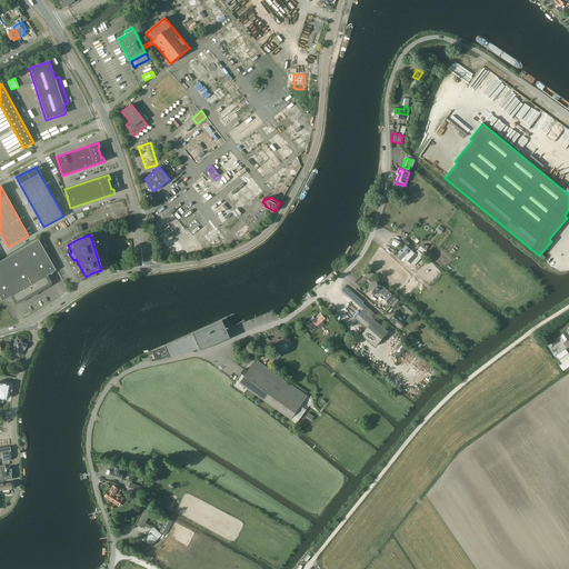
[(38,239),(0,260),(0,298),(1,301),(11,296),(15,302),(16,302),(17,303),(17,302),(30,296),(37,292),(37,291),(49,285),(50,283),(50,282),(46,276),(56,270),(38,239)]
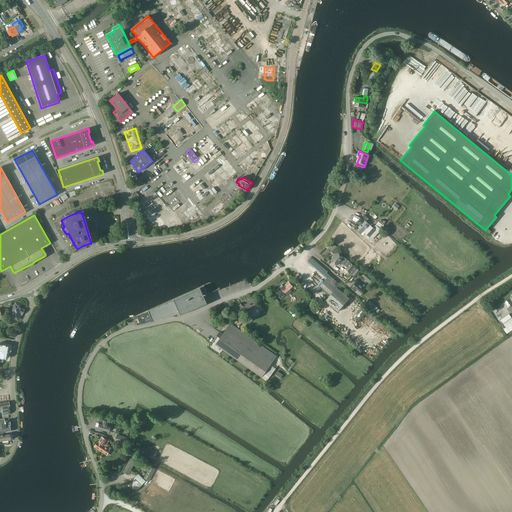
[(363,232),(369,225),(364,221),(356,230),(361,234),(363,232)]
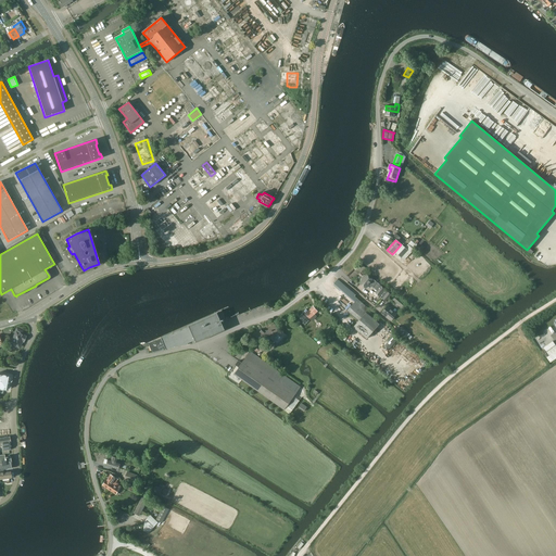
[(401,244),(394,252),(401,258),(408,251),(401,244)]
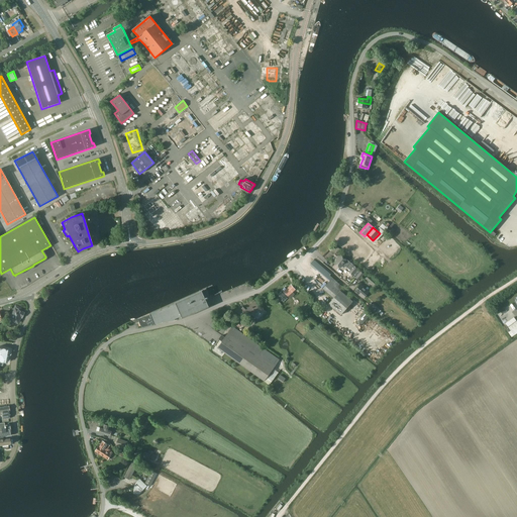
[(364,274),(346,260),(340,255),(334,264),(339,268),(342,265),(350,271),(349,273),(358,281),(364,274)]
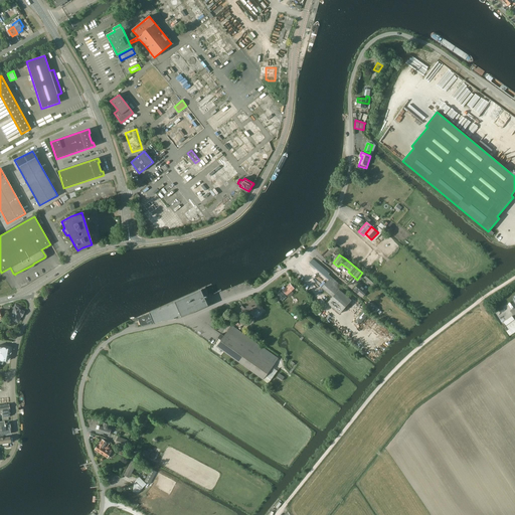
[(309,263),(328,280),(322,288),(332,297),(327,303),(339,314),(351,301),(339,290),(341,287),(328,275),(329,274),(313,259),(309,263)]
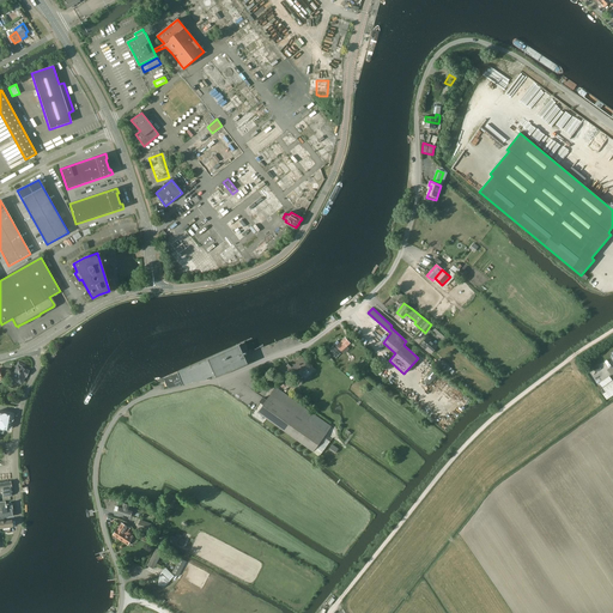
[(443,339),(445,337),(435,327),(432,329),(443,339)]
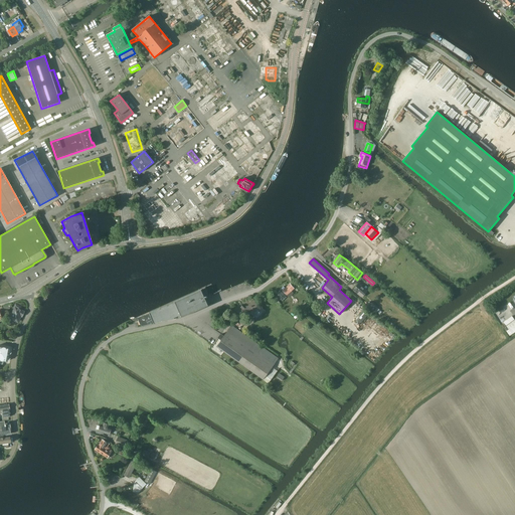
[(282,291),(278,295),(282,300),(286,296),(288,298),(292,294),(290,292),(294,288),(290,284),(286,287),(285,287),(281,290),(282,291)]
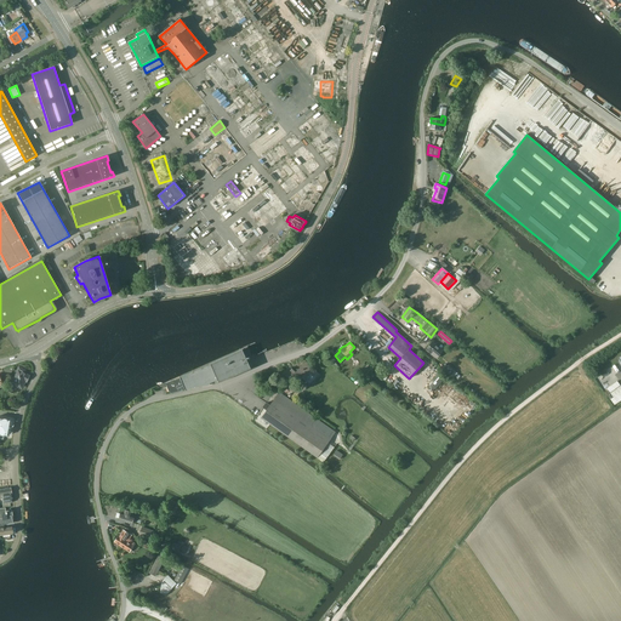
[(437,358),(443,351),(432,342),(426,349),(437,358)]
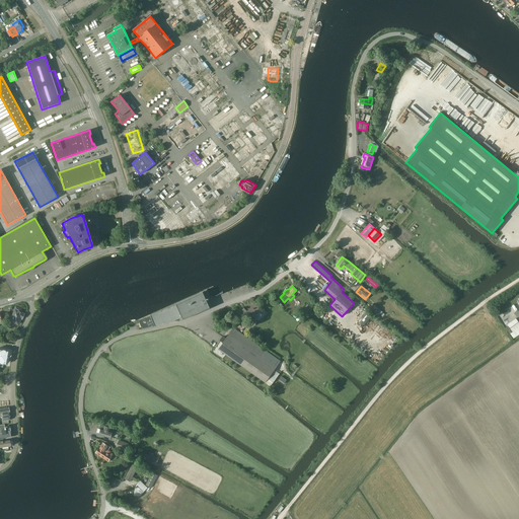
[(301,290),(297,294),(304,300),(308,297),(301,290)]
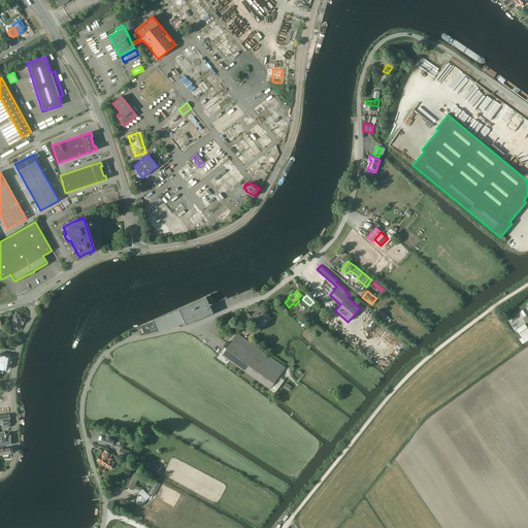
[(185,323),(186,325),(213,314),(206,297),(153,321),(158,331),(179,327),(179,326),(185,323)]
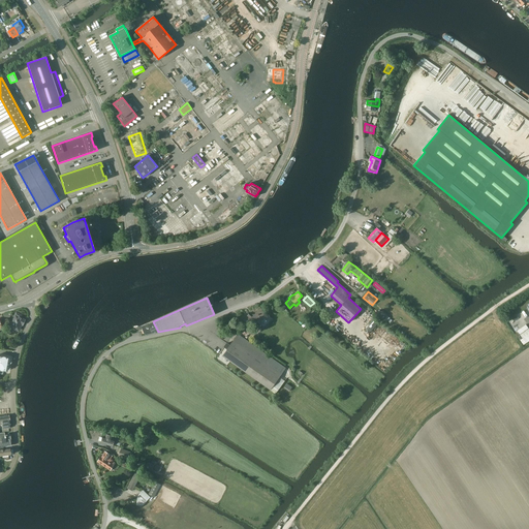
[(243,319),(248,324),(253,319),(263,329),(273,319),(260,308),(252,317),(249,314),(243,319)]
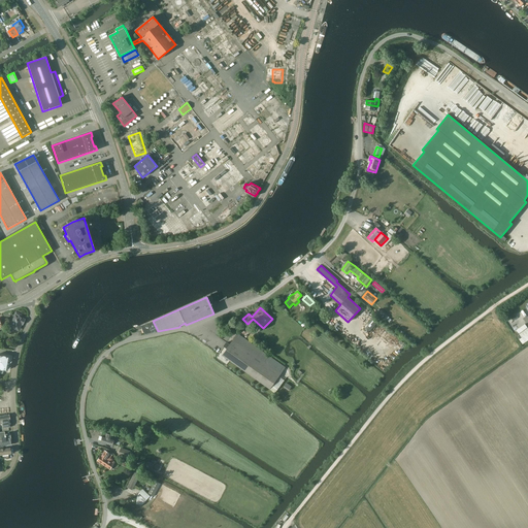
[(378,316),(387,321),(390,316),(382,310),(378,316)]
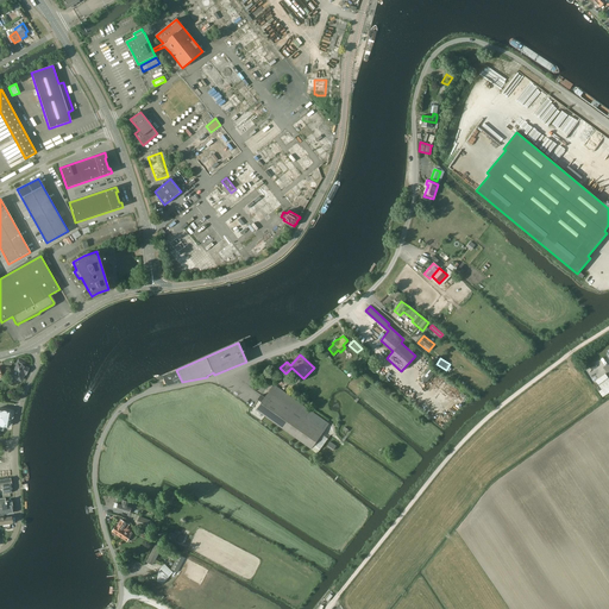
[(26,369),(26,368),(23,366),(24,363),(18,359),(16,364),(17,364),(10,380),(13,382),(16,378),(19,380),(20,380),(23,375),(24,372),(25,374),(27,369),(26,369)]
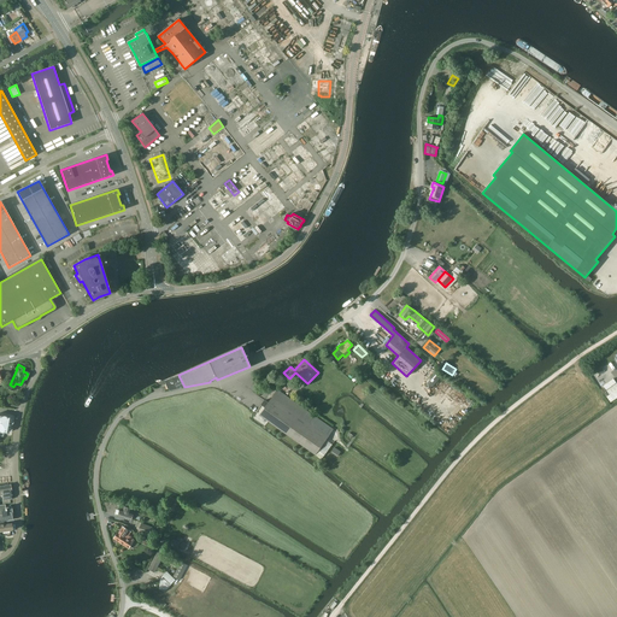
[(184,387),(178,375),(170,378),(171,382),(166,385),(170,391),(184,387)]
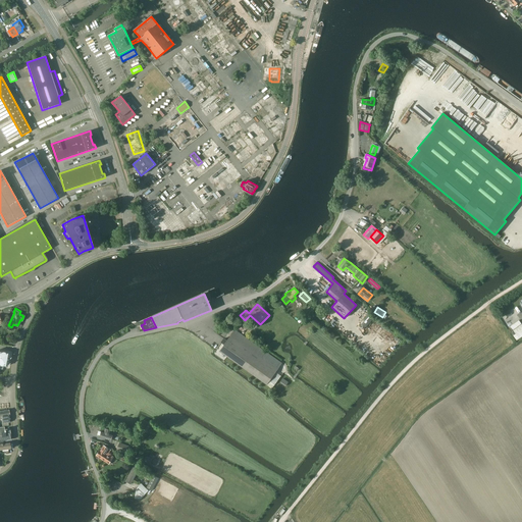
[(513,330),(519,338),(521,335),(521,324),(513,330)]
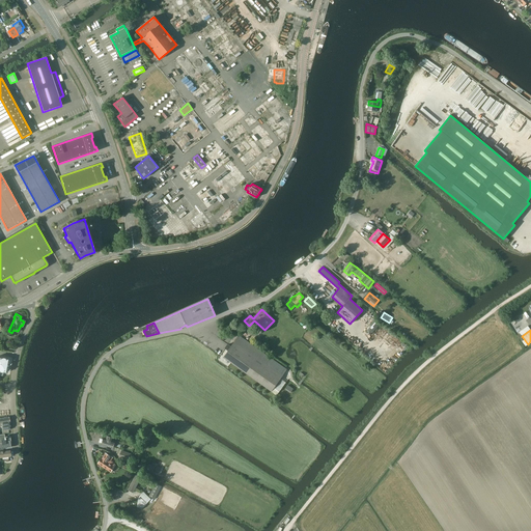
[(239,335),(231,346),(227,344),(224,348),(228,351),(223,358),(271,392),(286,369),(251,344),(239,335)]
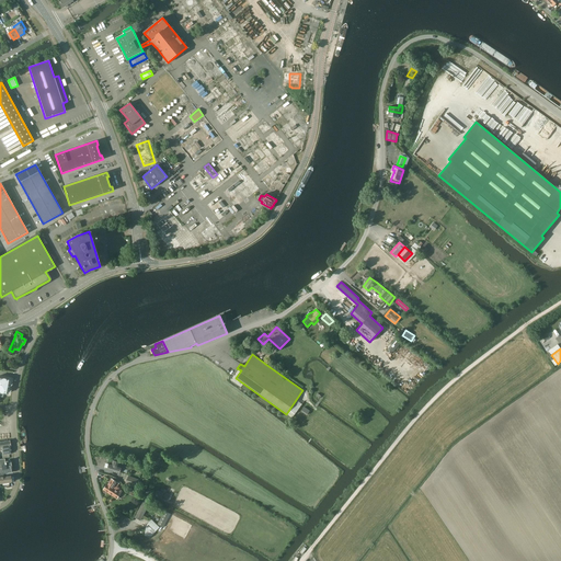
[(0,396),(2,397),(3,393),(7,393),(9,378),(0,377),(0,396)]
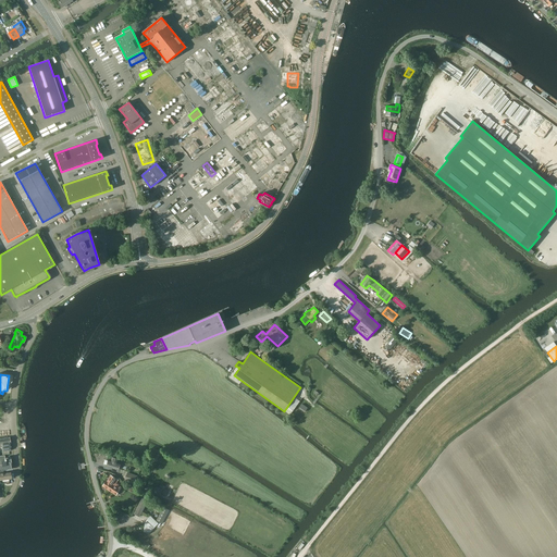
[(9,437),(0,438),(0,446),(0,445),(10,444),(9,437)]
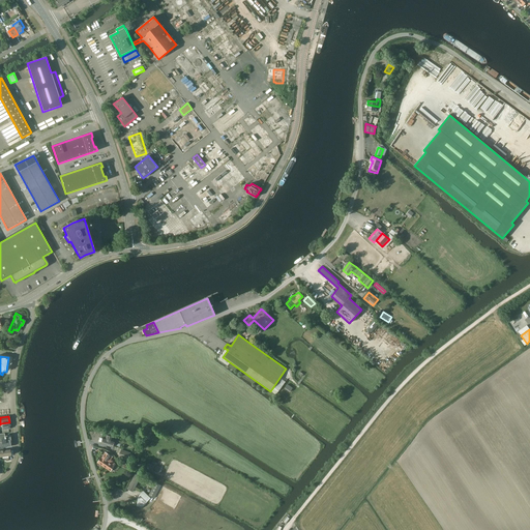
[(147,427),(144,434),(150,436),(153,430),(147,427)]
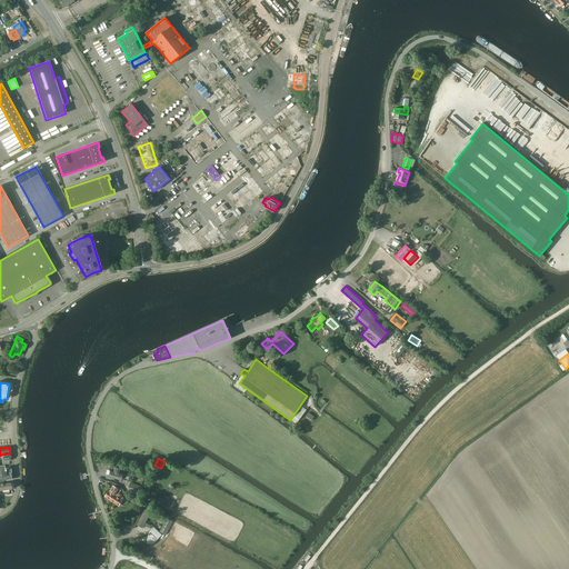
[(11,472),(10,468),(5,468),(5,466),(0,466),(0,480),(7,480),(7,479),(11,478),(10,472),(11,472)]
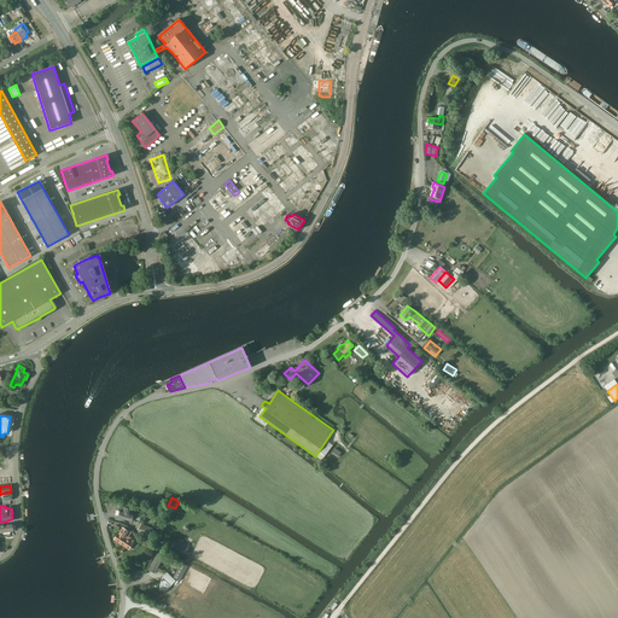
[(126,506),(124,512),(120,511),(118,517),(132,520),(134,514),(129,513),(130,508),(126,506)]
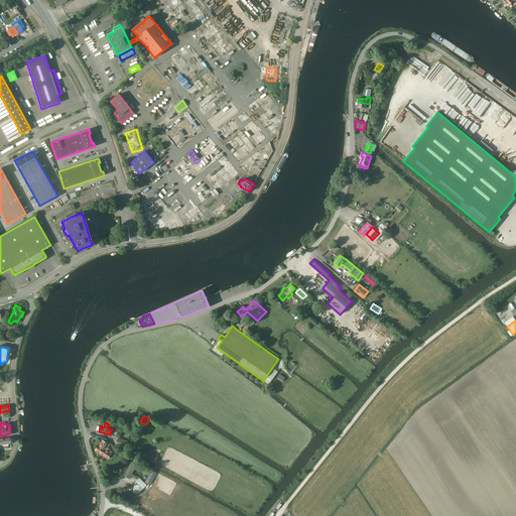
[(116,444),(126,448),(128,441),(118,437),(116,444)]
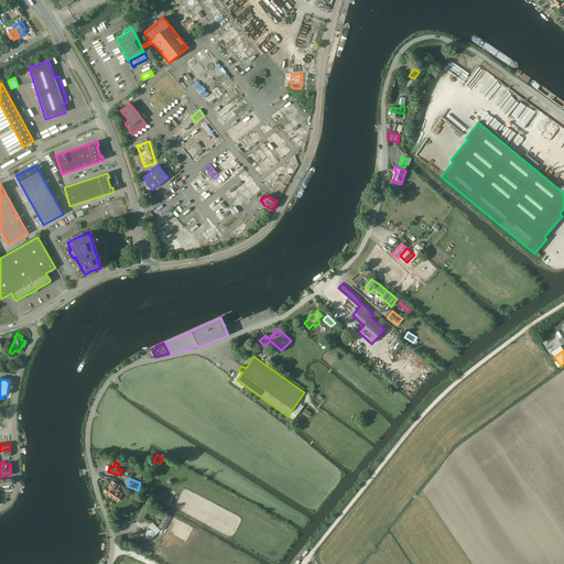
[(115,495),(118,490),(117,490),(119,486),(112,481),(108,487),(107,487),(104,492),(111,497),(114,494),(115,495)]
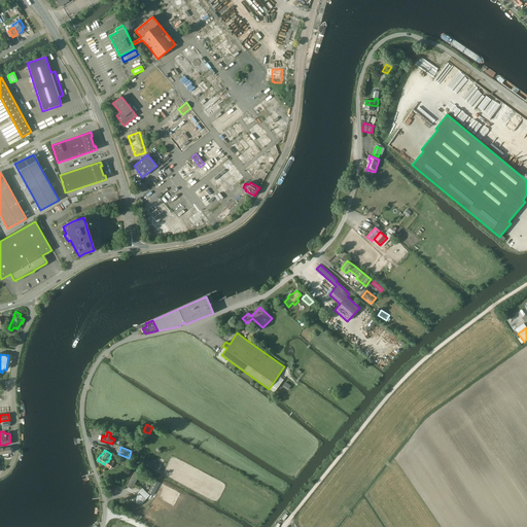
[(106,461),(104,464),(110,468),(114,461),(110,458),(107,462),(106,461)]
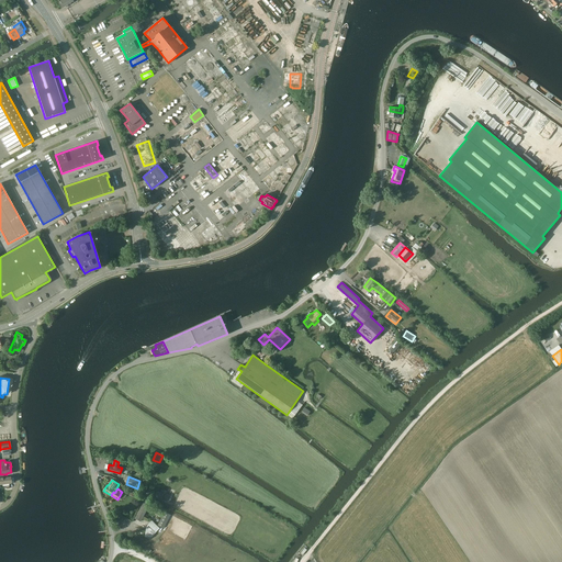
[(141,521),(150,503),(145,499),(135,518),(141,521)]
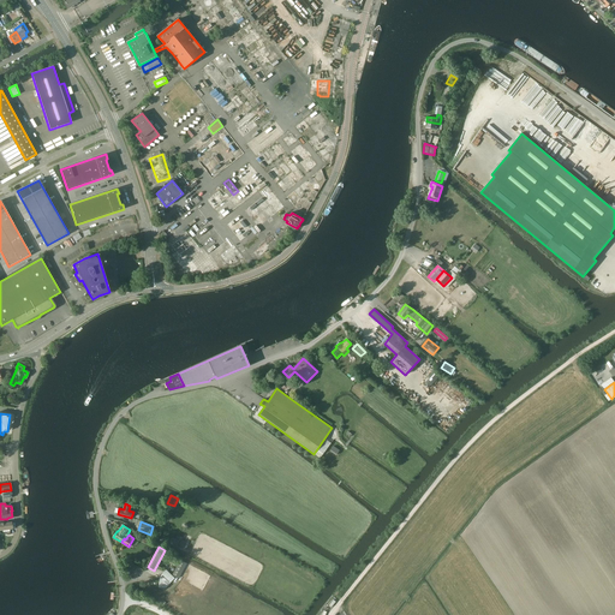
[(167,589),(171,583),(175,578),(166,569),(162,574),(160,579),(159,587),(167,589)]
